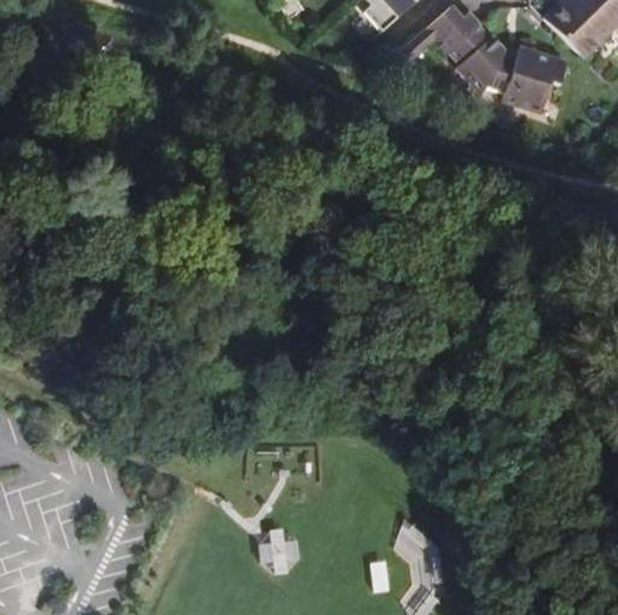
[(370,0),(373,3),(365,10),(382,29),(415,0),(370,0)]
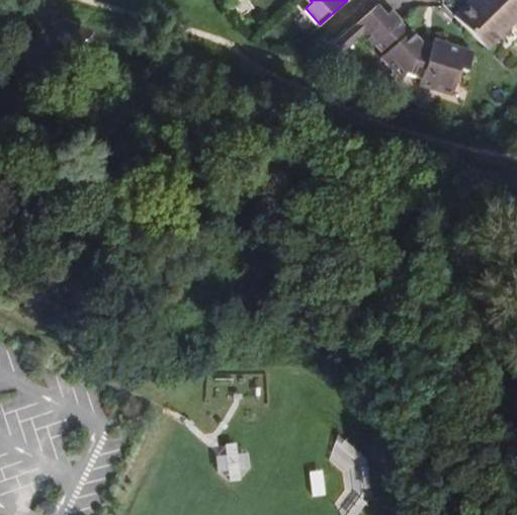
[(511,18),(515,21),(516,22),(516,0),(477,0),(476,1),(475,0),(469,0),(455,14),(486,44),(511,18)]
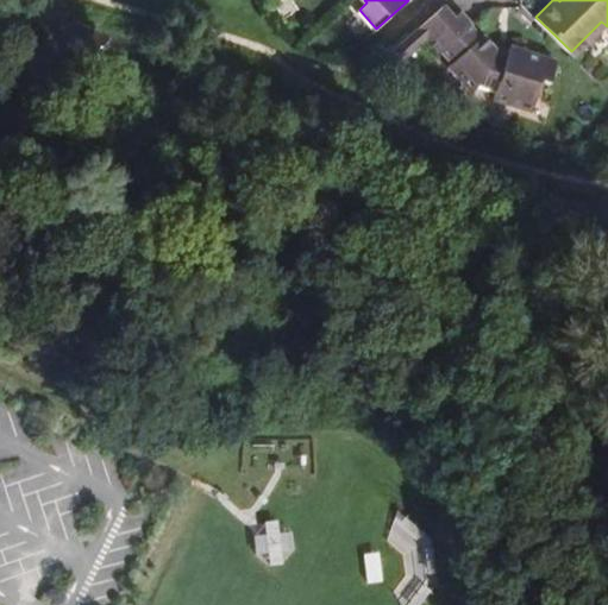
[(455,16),(444,4),(415,29),(430,43),(439,54),(443,51),(455,62),(450,65),(474,90),(480,84),(497,89),(495,99),(533,109),(543,80),(551,82),(557,60),(513,44),(508,58),(499,54),(500,48),(484,33),(483,35),(472,24),(474,23),(462,10),(455,16)]
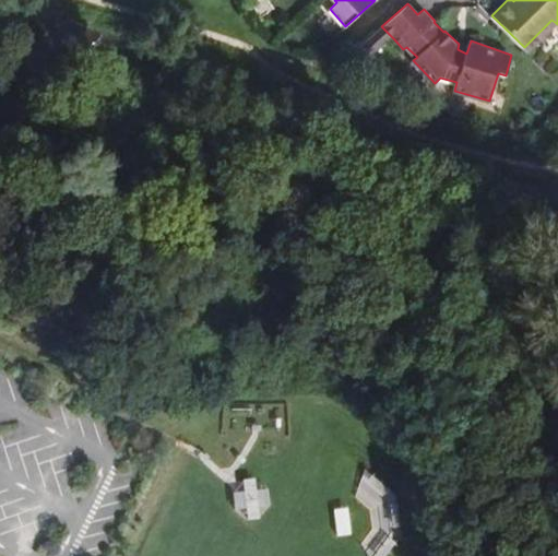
[(524,47),(527,50),(556,23),(551,20),(524,47)]
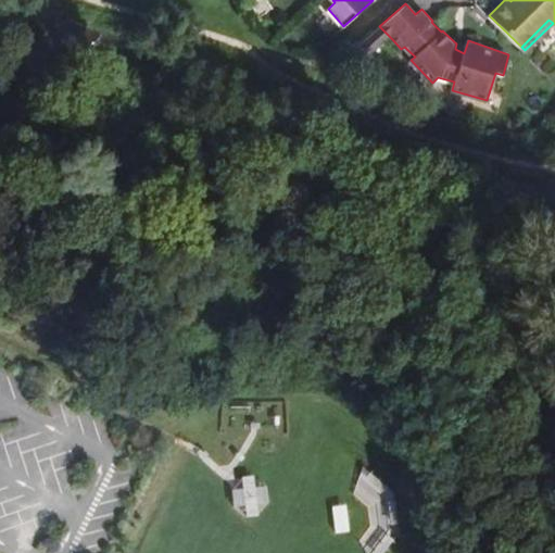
[(379,26),(360,44),(373,59),(392,39),(379,26)]
